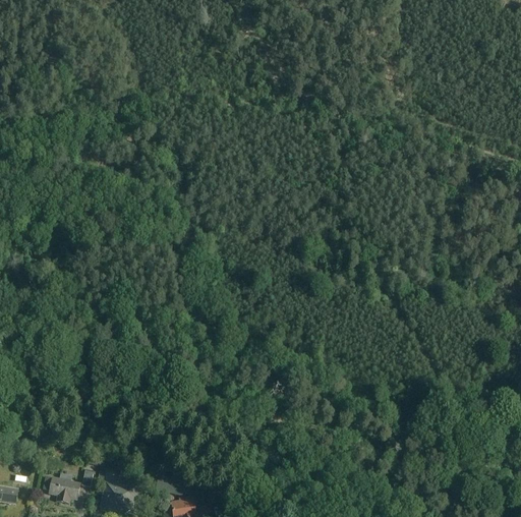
[(85,469),(81,483),(90,485),(93,471),(85,469)]
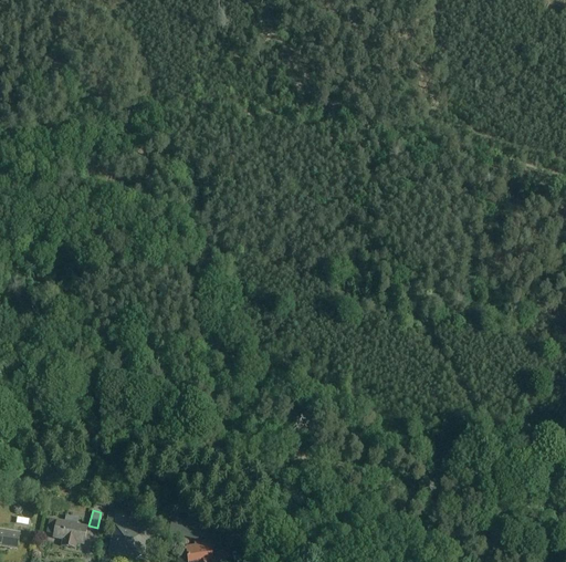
[(201,521),(173,514),(168,531),(198,538),(201,521)]
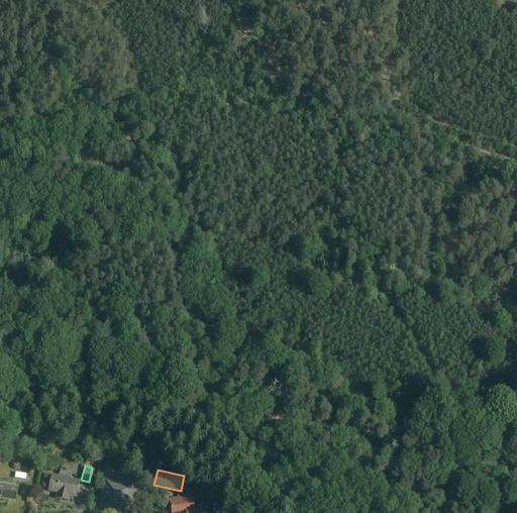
[(105,487),(102,500),(116,503),(116,505),(123,507),(129,503),(132,491),(147,481),(141,471),(125,482),(105,478),(103,486),(105,487)]
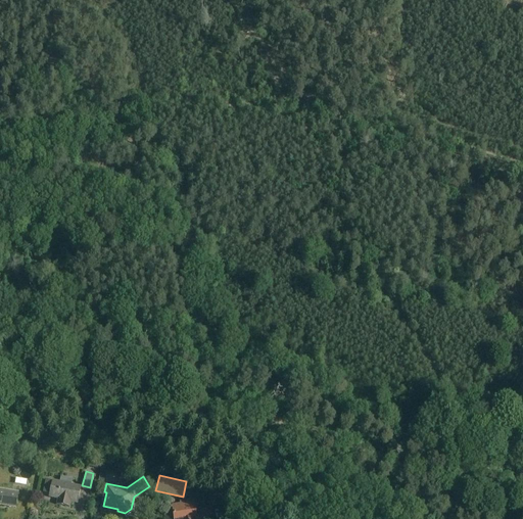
[(49,493),(57,496),(56,502),(61,503),(61,501),(64,502),(64,503),(69,504),(70,499),(77,500),(81,484),(52,478),(52,479),(46,477),(43,489),(50,490),(49,493)]
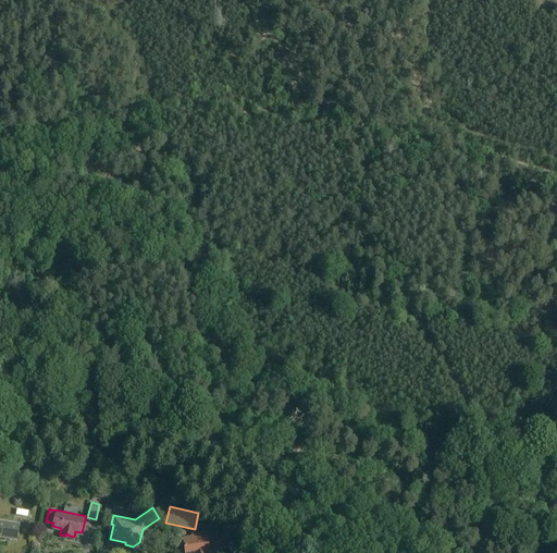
[(0,535),(17,538),(20,520),(0,517),(0,535)]
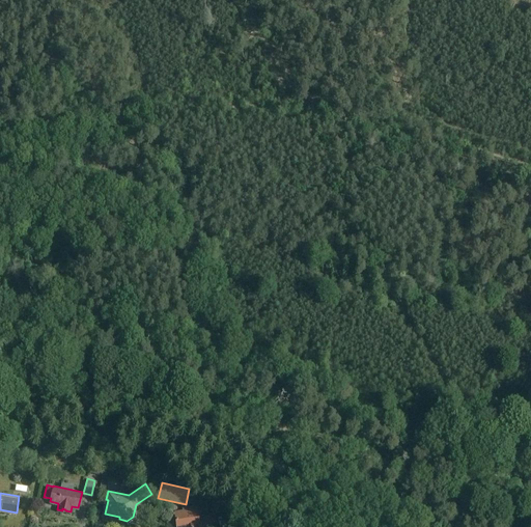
[(214,497),(216,511),(222,510),(220,496),(214,497)]
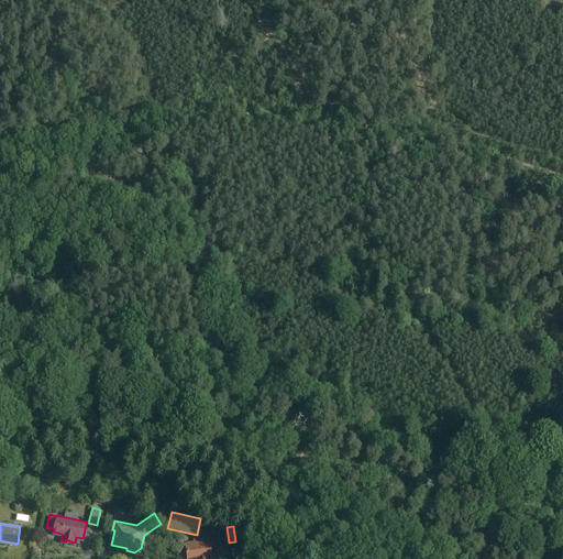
[(202,558),(217,558),(218,558),(224,558),(223,546),(210,547),(209,537),(207,538),(194,539),(185,540),(187,557),(202,555),(202,558)]
